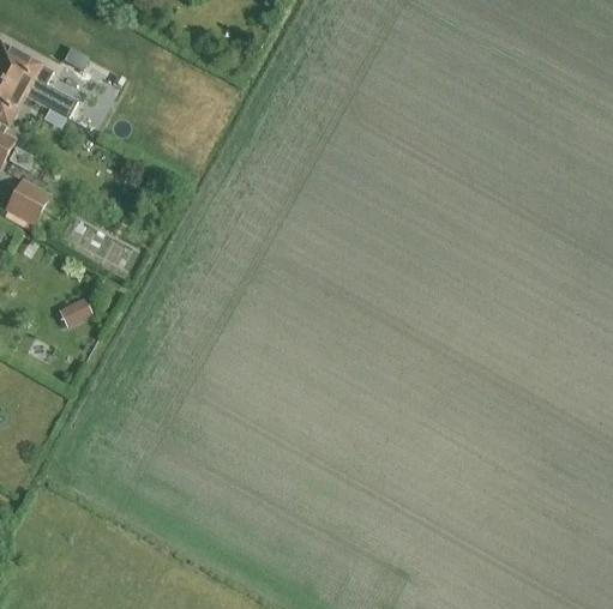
[(35,50),(29,61),(0,46),(0,83),(24,96),(46,56),(35,50)]
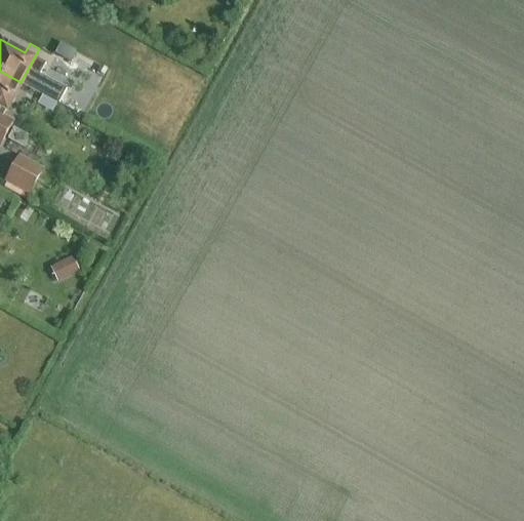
[(61,40),(54,52),(70,62),(77,49),(61,40)]
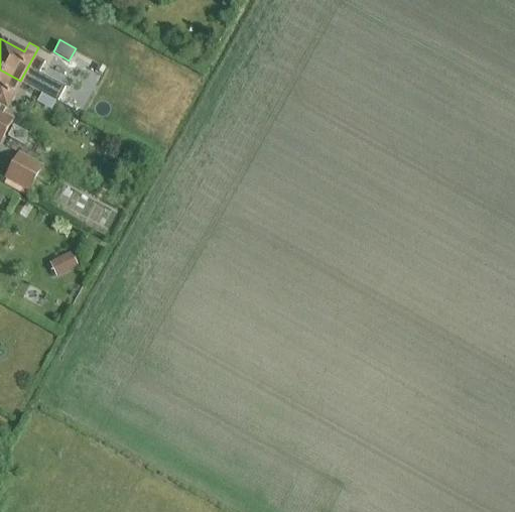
[(6,105),(20,81),(0,70),(0,140),(13,118),(2,112),(6,105)]
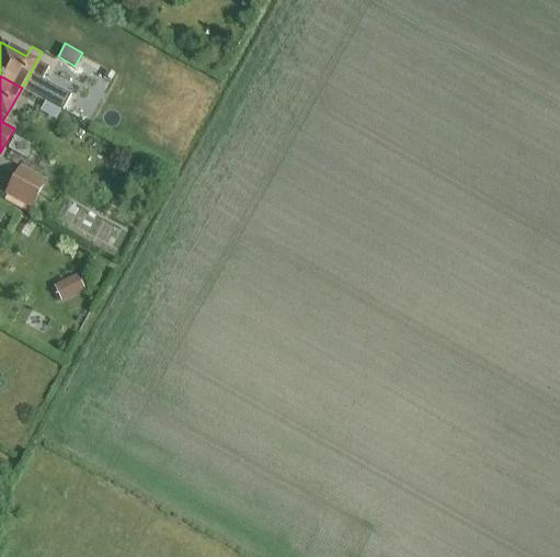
[(7,147),(24,157),(32,144),(14,134),(7,147)]
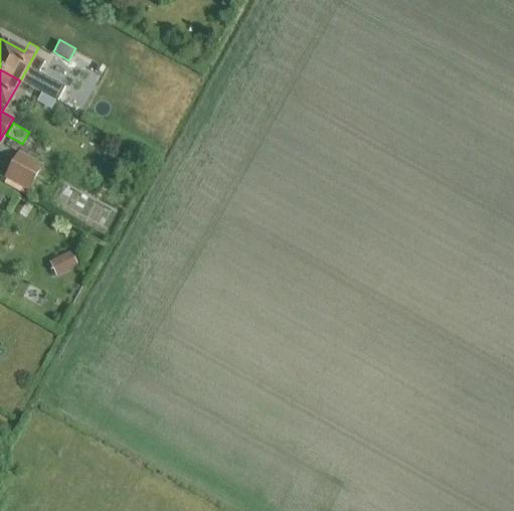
[(41,162),(17,149),(3,175),(27,188),(41,162)]
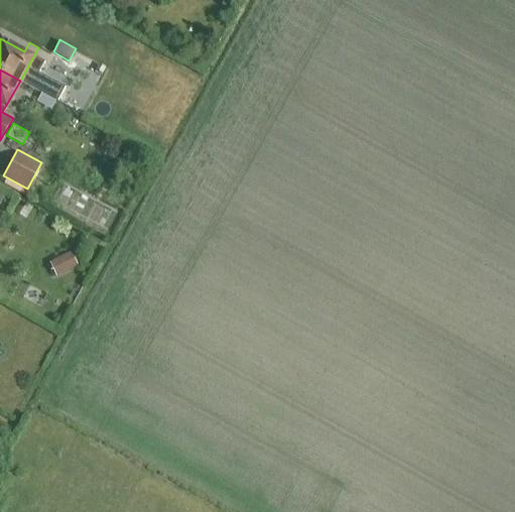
[(78,260),(70,247),(55,255),(62,269),(78,260)]
